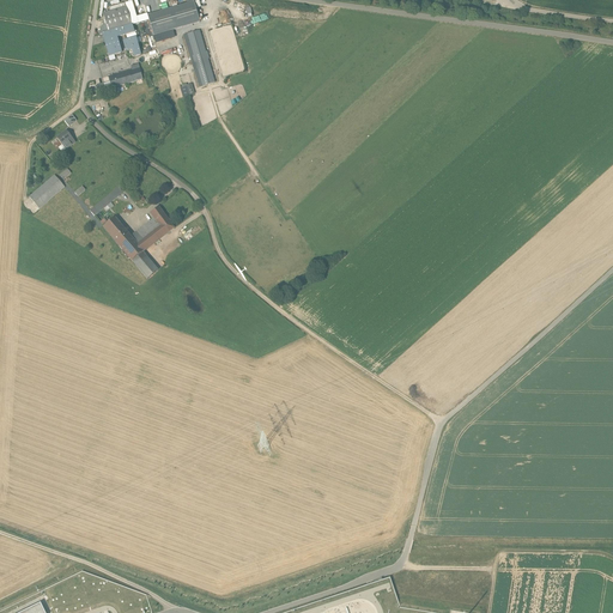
[(194,2),(147,17),(153,37),(200,23),(194,2)]
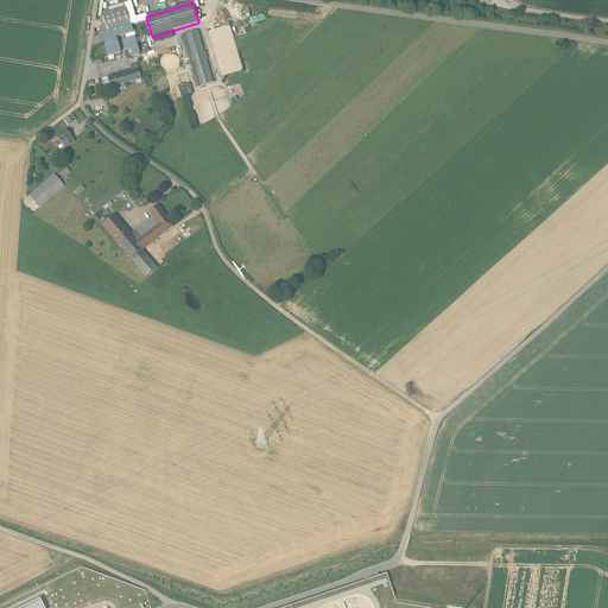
[(125,8),(102,14),(106,26),(100,27),(108,56),(124,51),(124,54),(126,52),(125,51),(131,50),(133,56),(139,55),(131,25),(125,8)]
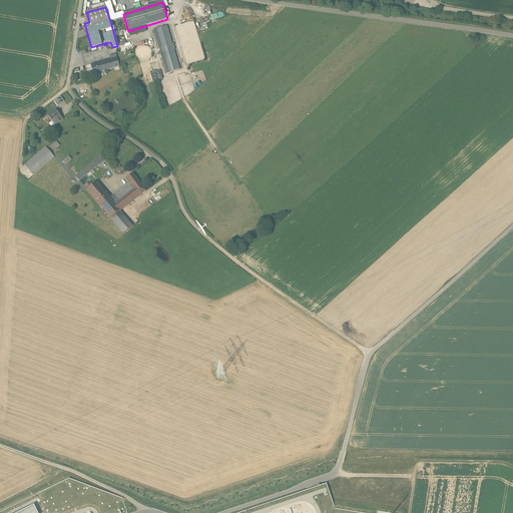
[(166,26),(156,29),(162,47),(161,47),(162,53),(164,53),(169,73),(179,70),(173,50),(175,50),(173,44),(172,44),(166,26)]
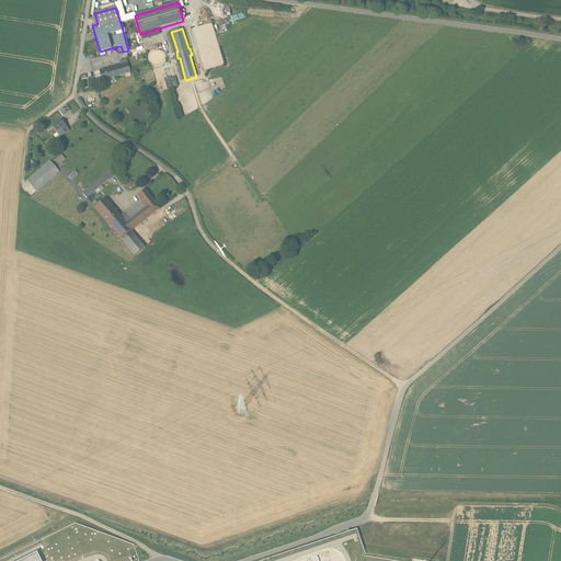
[(130,73),(126,59),(122,61),(122,63),(121,63),(121,65),(98,71),(99,77),(101,76),(102,81),(112,78),(112,79),(130,73)]
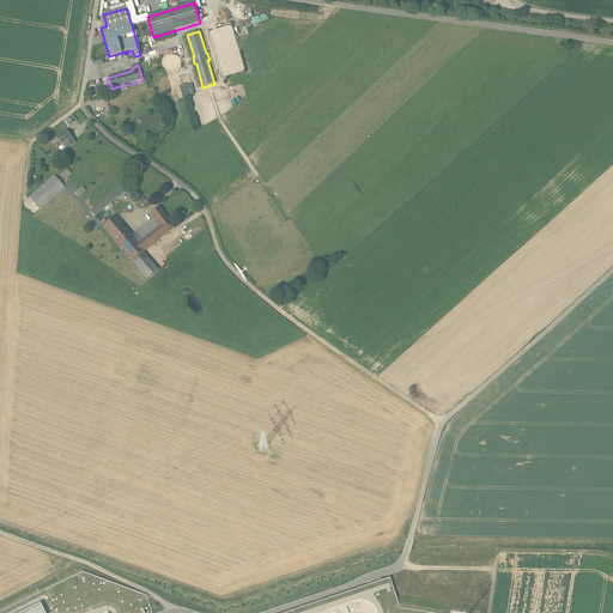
[(111,91),(111,89),(110,83),(108,84),(96,87),(98,95),(111,91)]
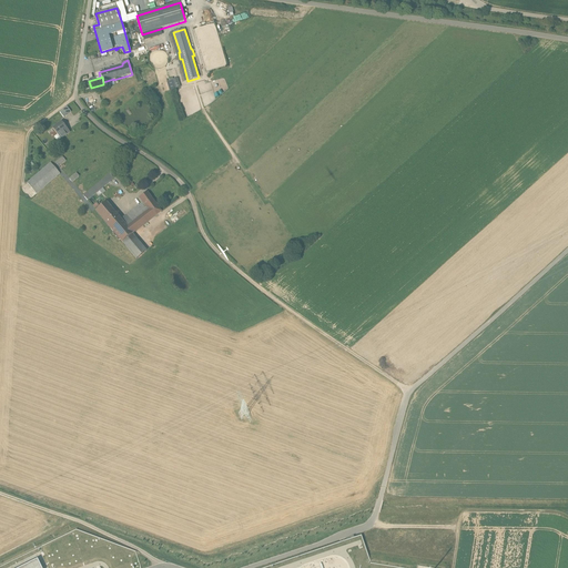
[(71,113),(67,107),(60,112),(64,119),(71,113)]
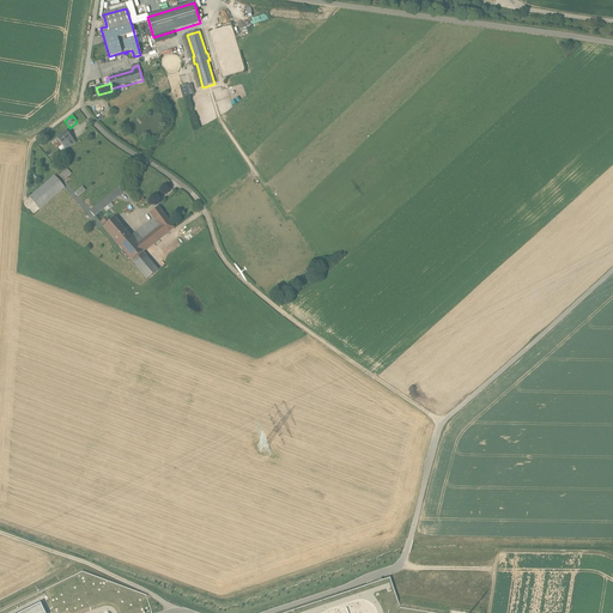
[(76,143),(66,132),(58,139),(62,146),(66,150),(76,143)]
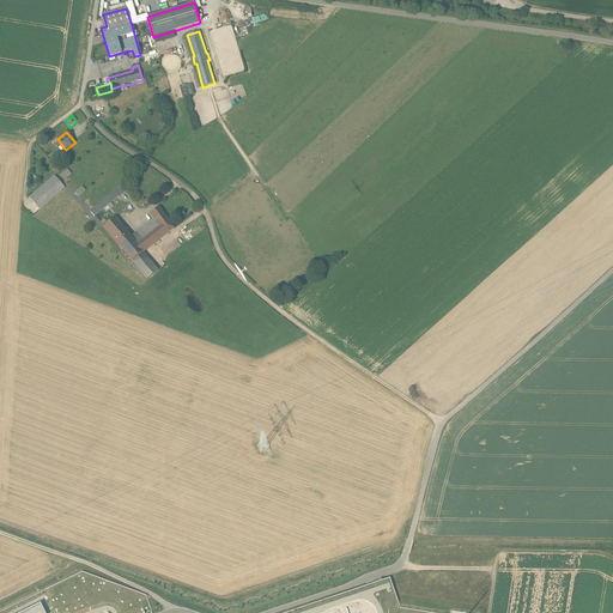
[(72,174),(68,170),(61,176),(65,181),(72,174)]
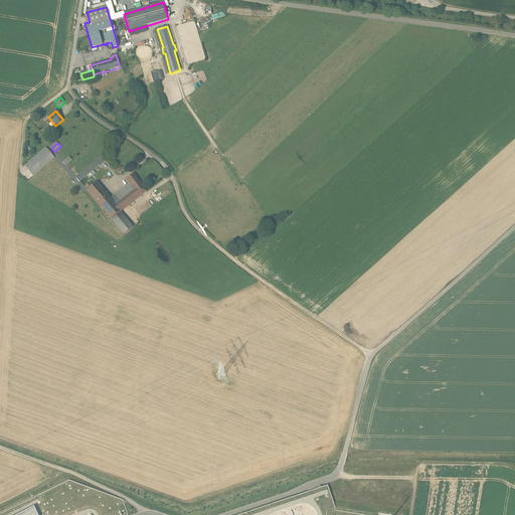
[(46,148),(24,166),(33,177),(55,158),(46,148)]
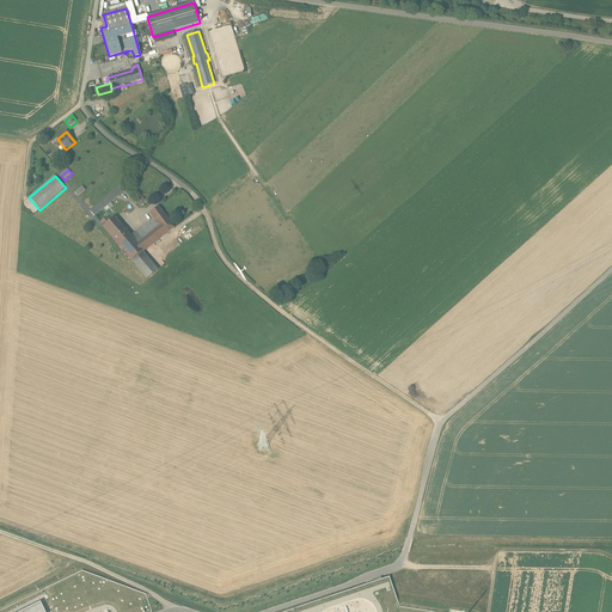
[(83,187),(75,194),(78,197),(86,191),(83,187)]
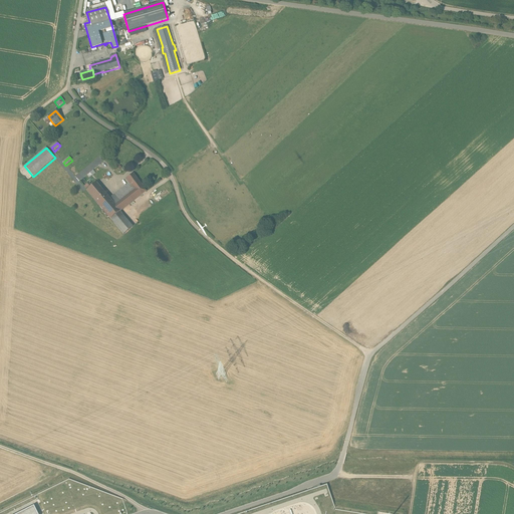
[(104,161),(102,157),(75,178),(79,182),(86,176),(89,179),(95,174),(93,171),(104,161)]
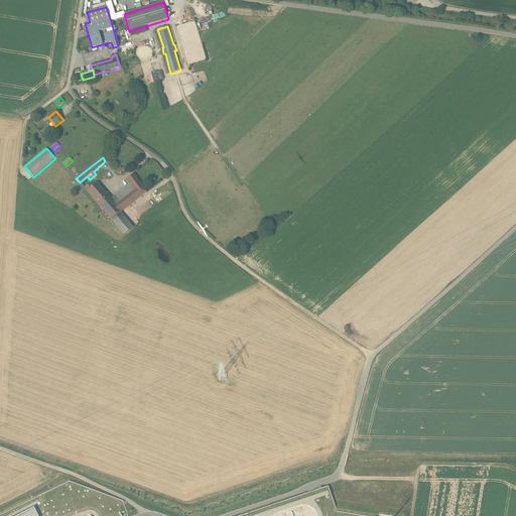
[(110,201),(101,208),(124,236),(133,228),(120,213),(146,192),(134,175),(133,175),(127,180),(130,184),(115,196),(110,201)]
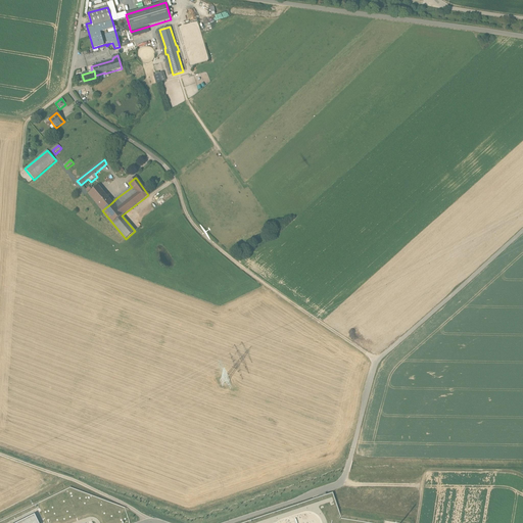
[(111,203),(97,187),(89,194),(102,210),(111,203)]
